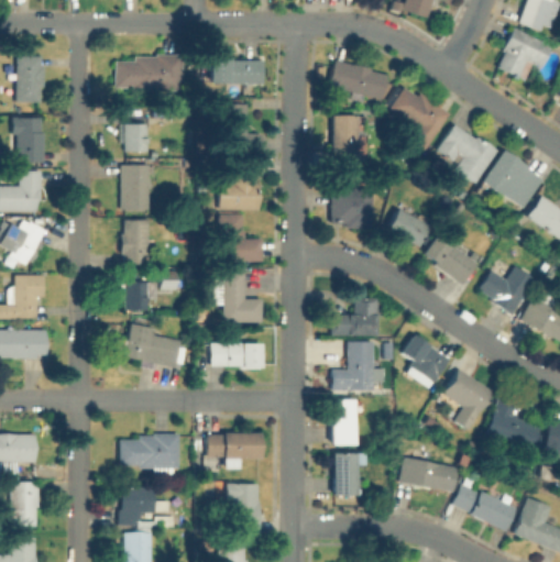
[(432,0),(428,19),(402,11),(405,0),(432,0)]
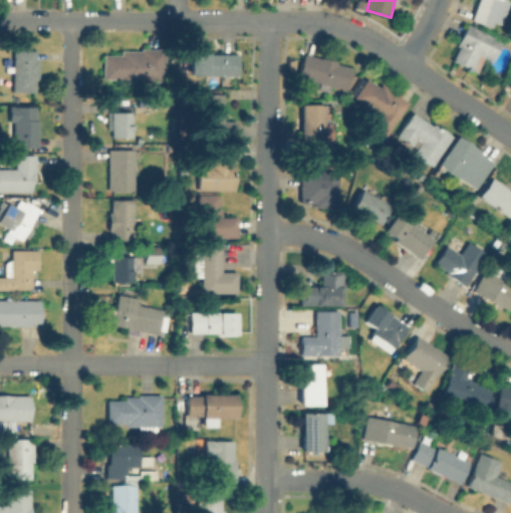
[(510,8),(504,26),(495,23),(493,28),(473,21),(480,0),(501,0),(501,1),(510,5),(510,8)]
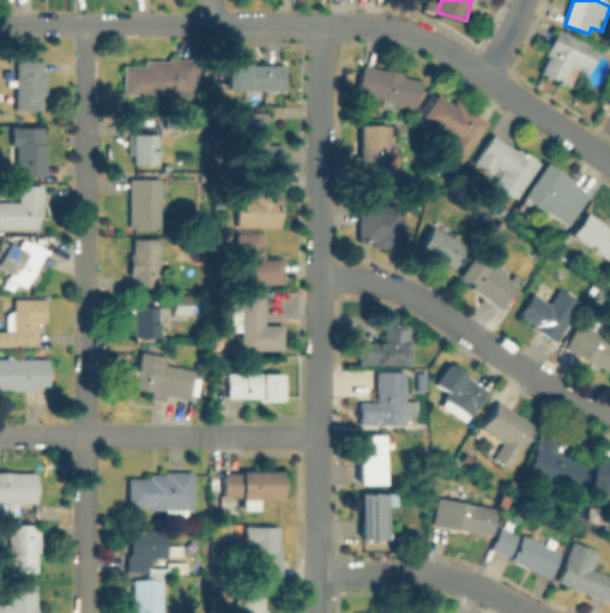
[(602,48),(590,72),(574,65),(565,85),(542,74),(551,54),(549,53),(561,29),(602,48)]
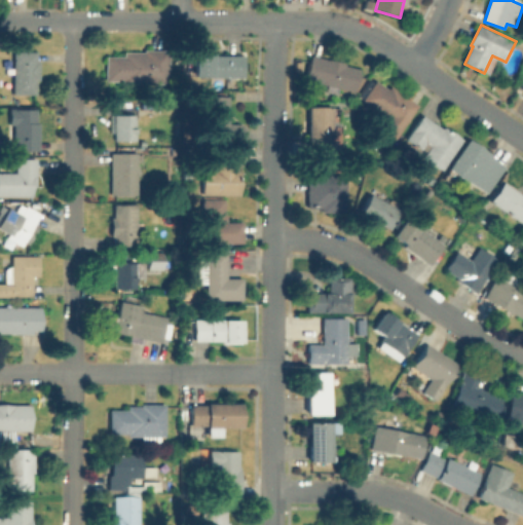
[(173,51),(173,85),(127,85),(127,82),(110,83),(109,58),(127,58),(127,53),(148,53),(148,51),(173,51)]
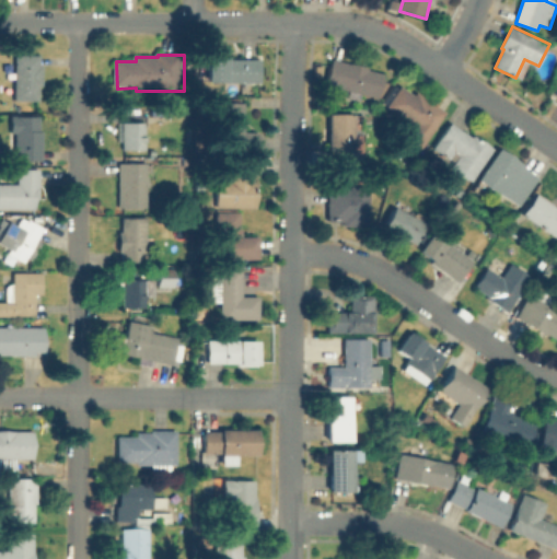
[(42,57),(43,68),(45,67),(45,86),(43,86),(43,101),(19,101),(18,57),(42,57)]
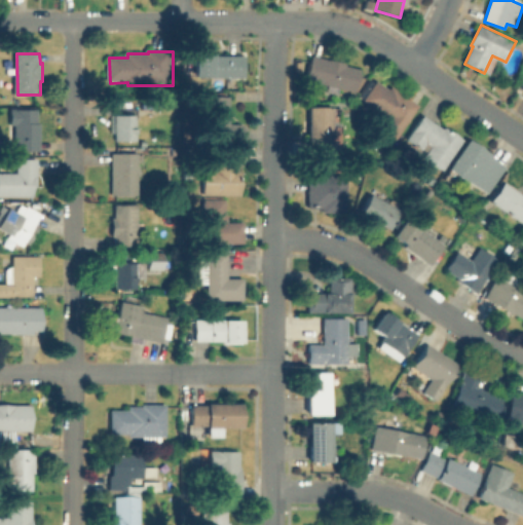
[(246,58),(246,78),(198,78),(198,55),(215,55),(215,58),(246,58)]
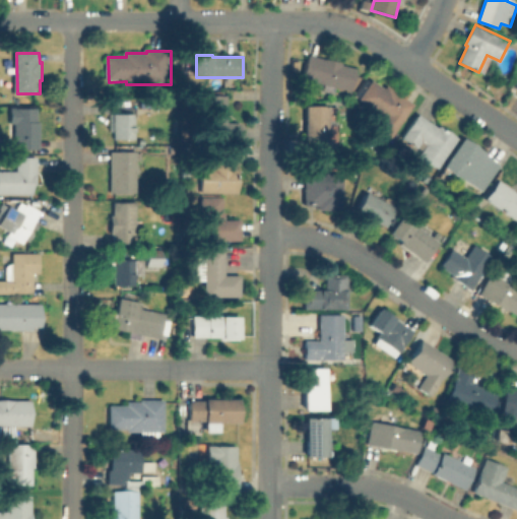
[(359,69),(352,91),(338,88),(336,95),(324,92),(326,84),(305,79),(311,56),(343,65),(359,69)]
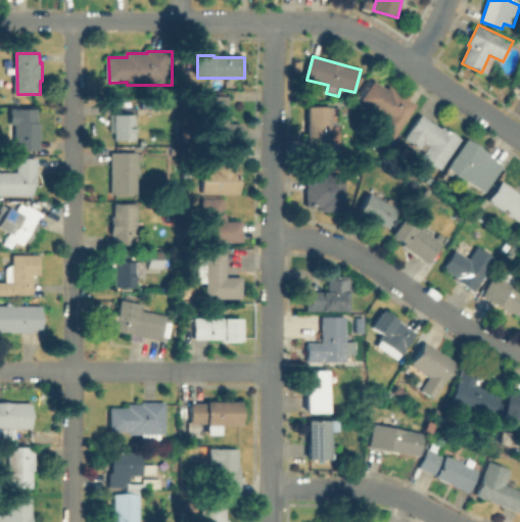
[(375,82),(388,91),(390,87),(418,106),(394,140),(380,130),(388,119),(363,100),(375,82)]
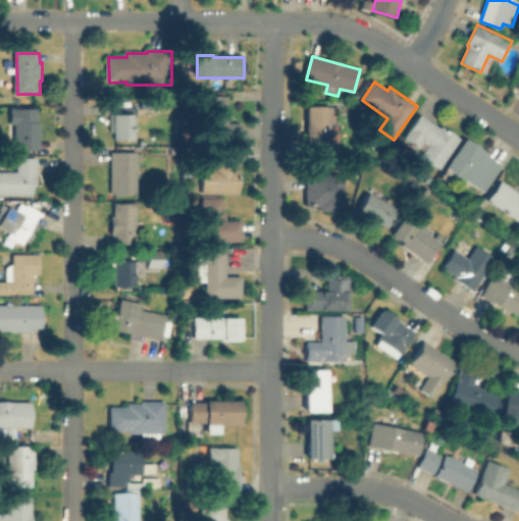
[(228,97),(229,125),(244,124),(244,141),(207,141),(206,97),(228,97)]
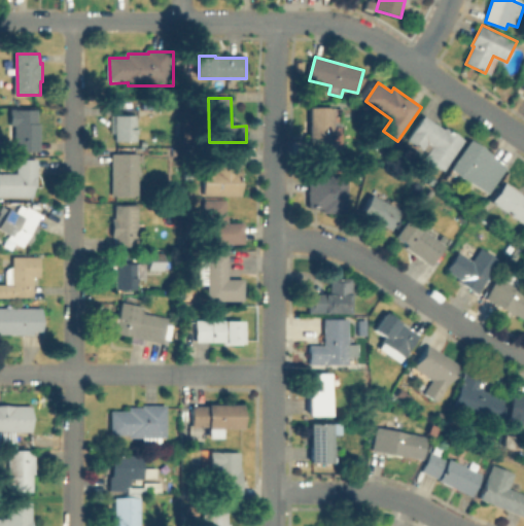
[(41,106),(41,148),(36,148),(36,160),(22,160),(22,148),(16,148),(16,106),(41,106)]
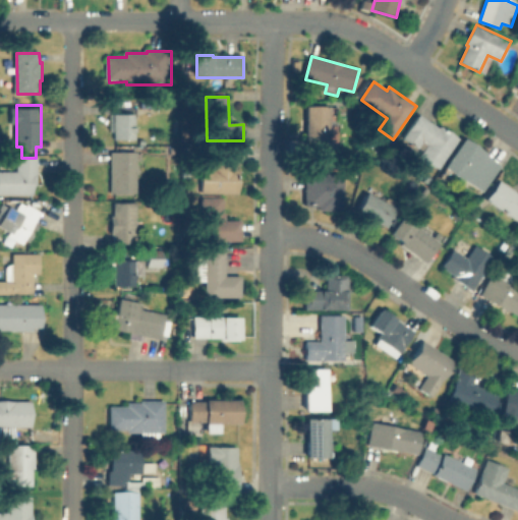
[(330,107),(330,158),(307,158),(307,107),(330,107)]
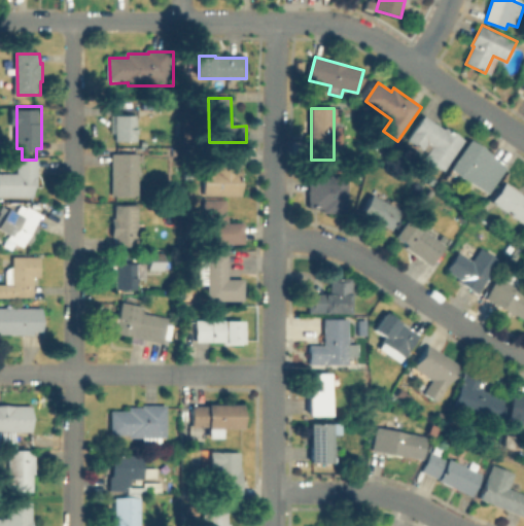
[(139,116),(139,142),(117,142),(117,116),(139,116)]
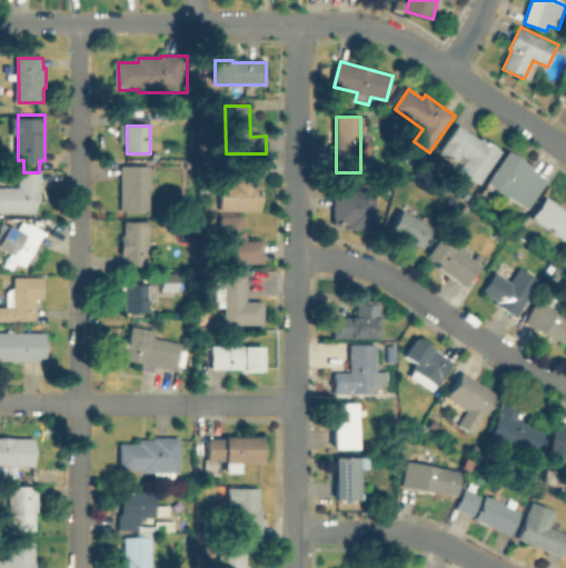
[(459,126),(480,140),(482,138),(502,152),(479,186),(459,171),(463,167),(442,151),(459,126)]
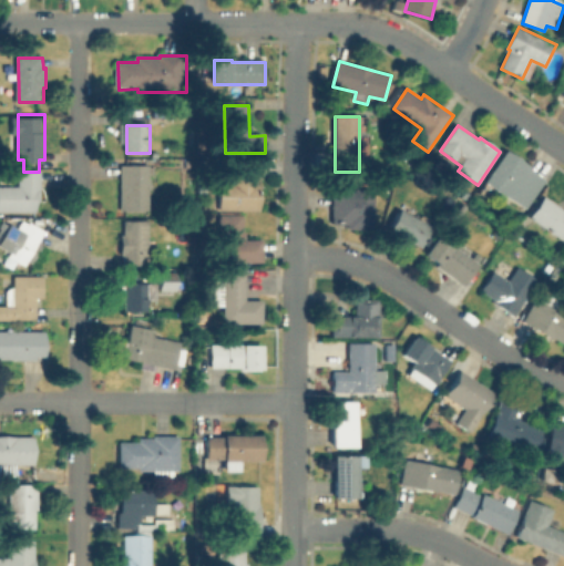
[(546,182),(526,211),(485,184),(508,151),(546,182)]
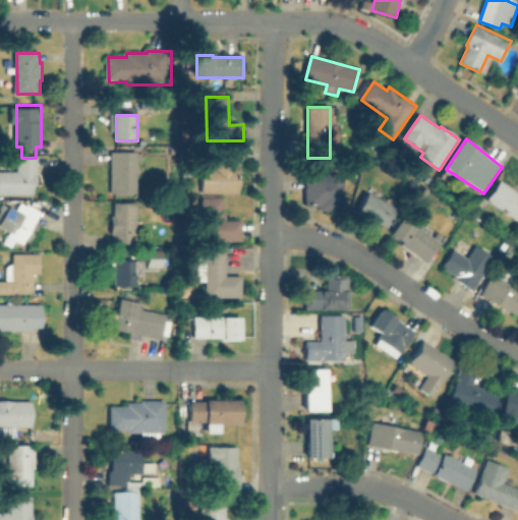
[(237,147),(237,171),(240,171),(240,194),(203,194),(203,170),(216,170),(216,147),(237,147)]
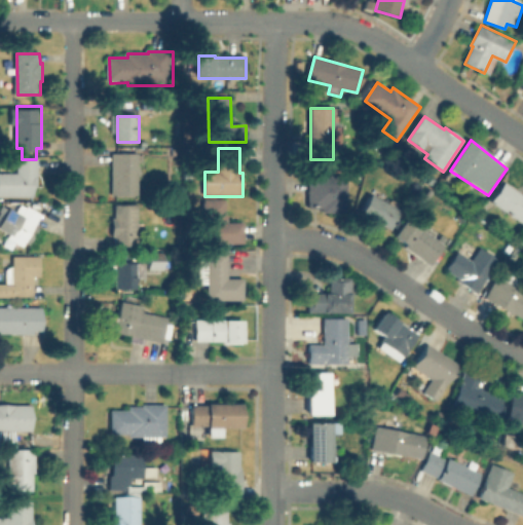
[(140,154),(140,196),(114,195),(114,154),(140,154)]
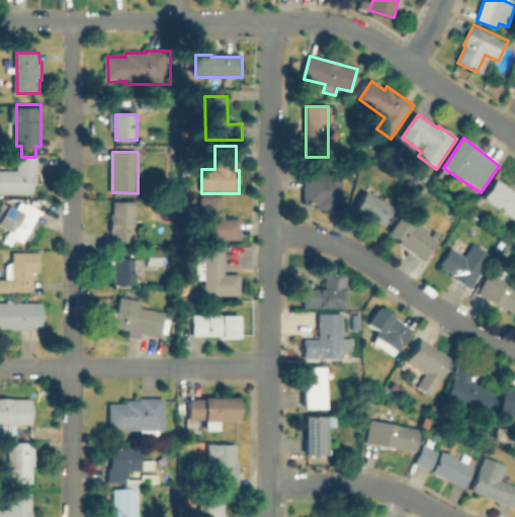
[(39,158),(39,184),(35,184),(35,194),(0,194),(0,172),(19,172),(19,158),(39,158)]
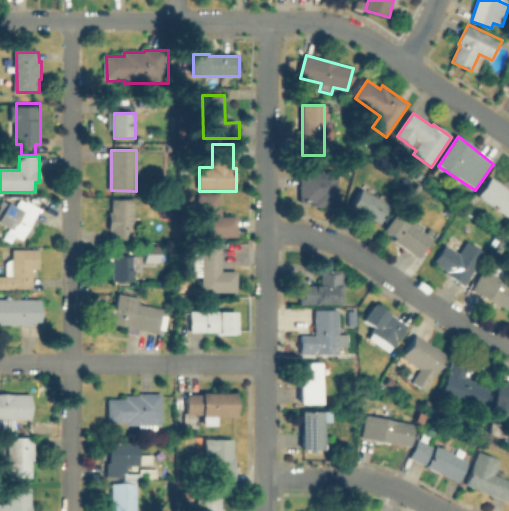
[(340,172),(340,208),(315,208),(315,203),(302,203),(302,172),(340,172)]
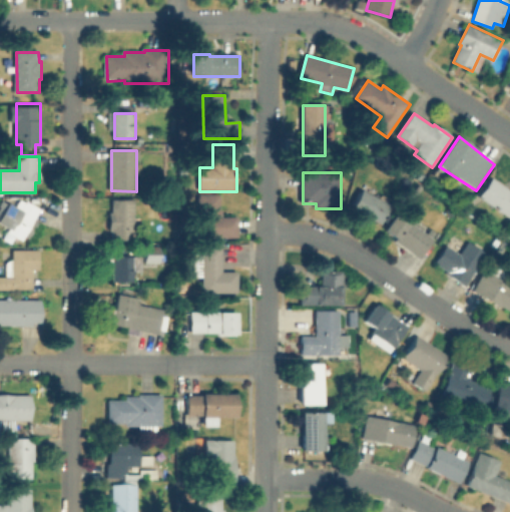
[(494,178),(509,188),(509,216),(481,197),(494,178)]
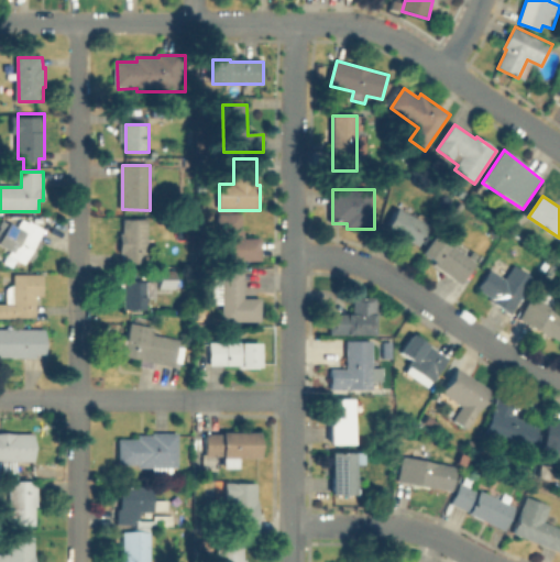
[(428,227),(417,246),(387,229),(397,209),(428,227)]
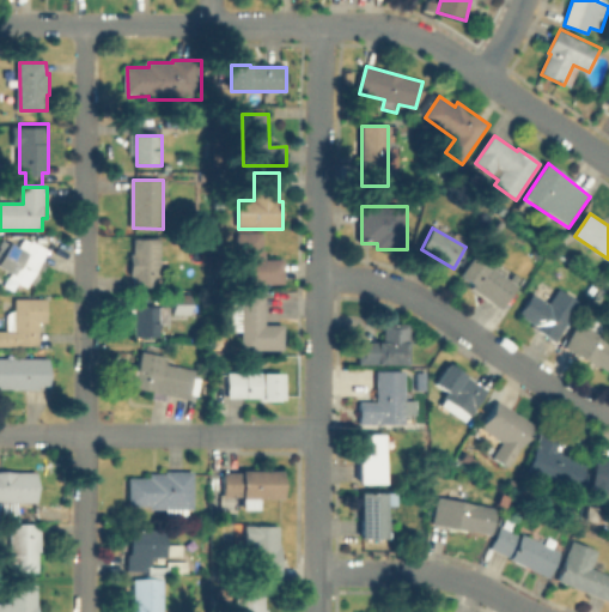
[(265,234),(265,252),(267,252),(267,260),(285,260),(286,284),(239,284),(238,234),(265,234)]
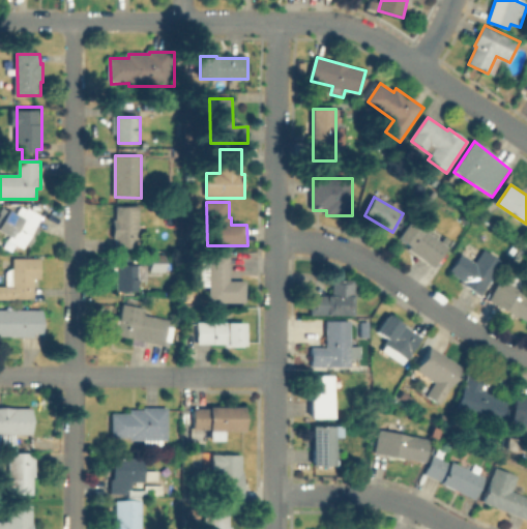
[(23,206),(44,217),(37,228),(44,232),(34,248),(27,243),(24,248),(11,242),(13,238),(0,230),(0,221),(6,210),(18,216),(23,206)]
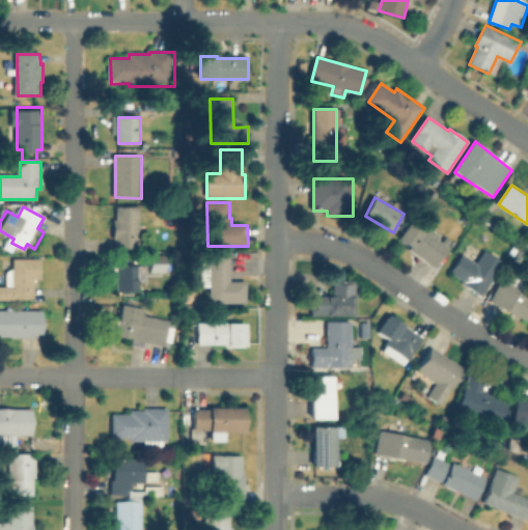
[(141,206),(141,249),(118,249),(118,240),(116,240),(116,220),(118,221),(118,206),(141,206)]
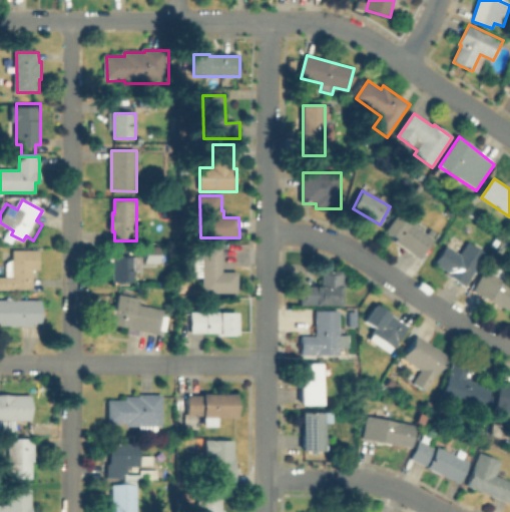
[(441,243),(433,253),(427,249),(420,260),(396,240),(397,239),(385,230),(399,212),(441,243)]
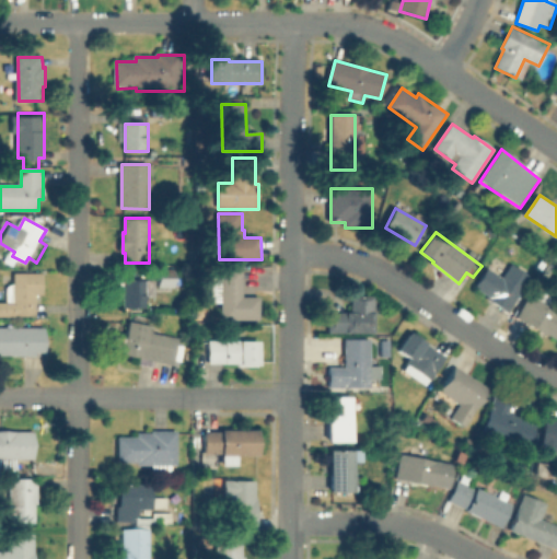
[(513,265),(532,278),(508,313),(487,299),(488,297),(476,288),(489,268),(503,278),(513,265)]
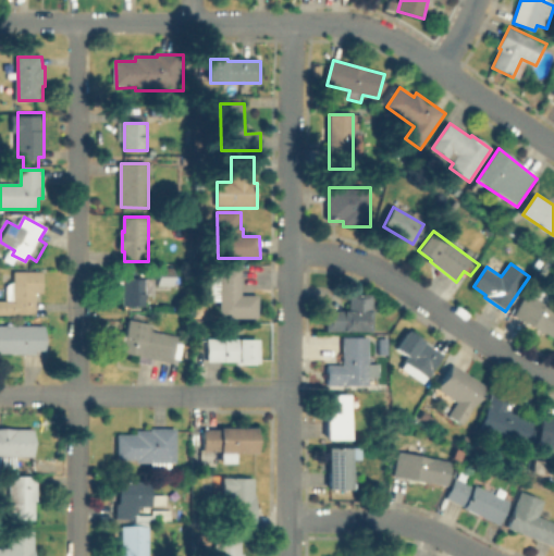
[(242,267),(242,296),(259,296),(259,318),(222,318),(222,301),(212,301),(212,275),(221,276),(221,268),(242,267)]
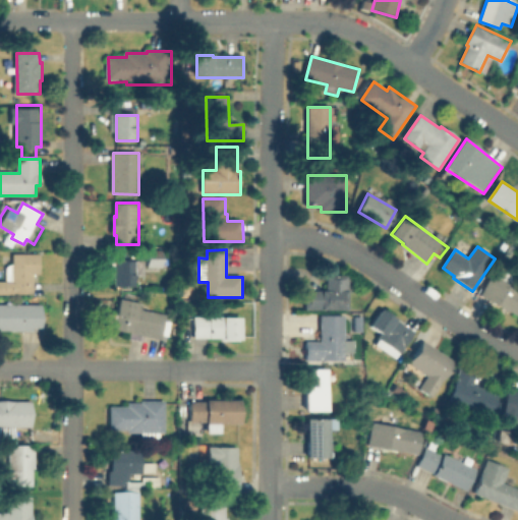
[(163,250),(163,268),(150,268),(150,250),(163,250)]
